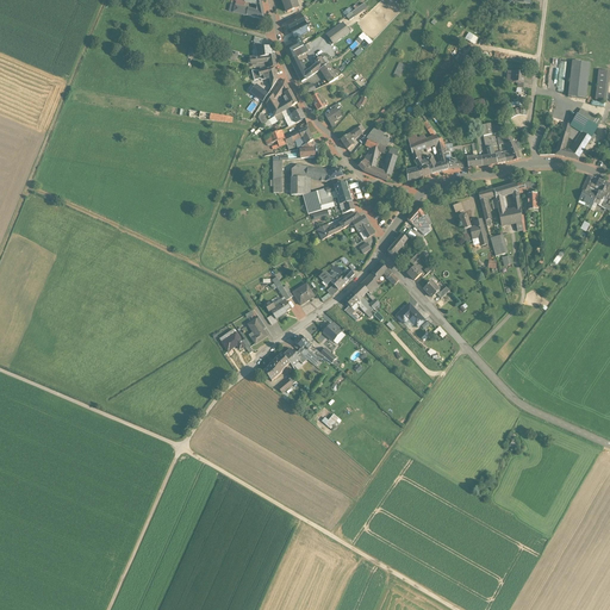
[(281,0),(287,13),(298,10),(294,0),(281,0)]
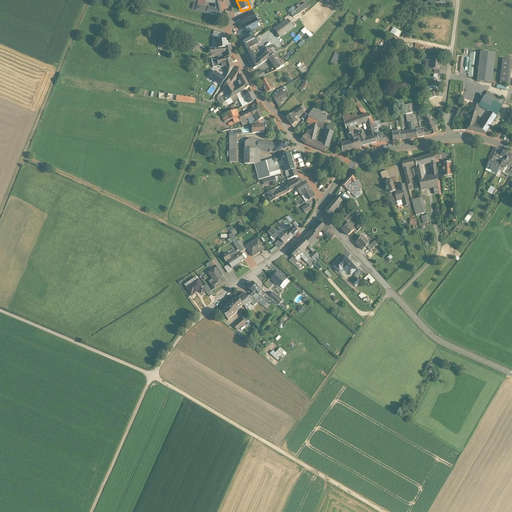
[(306,9),(302,4),(294,11),(298,15),(306,9)]
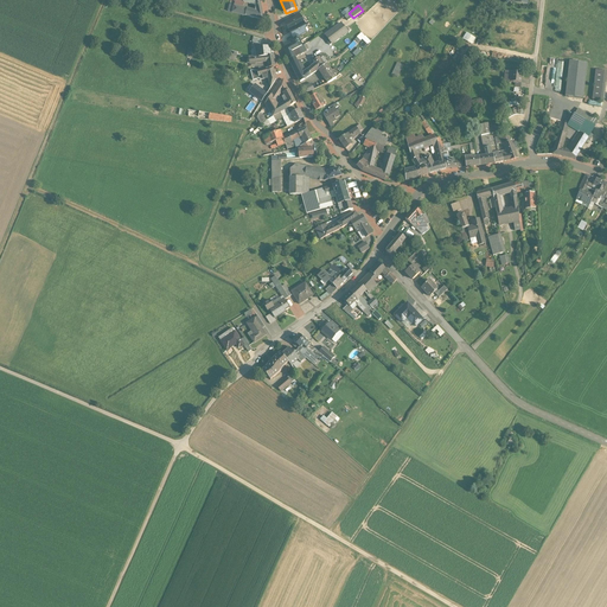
[(236,6),(234,6),(232,13),(246,17),(246,16),(247,10),(236,6)]
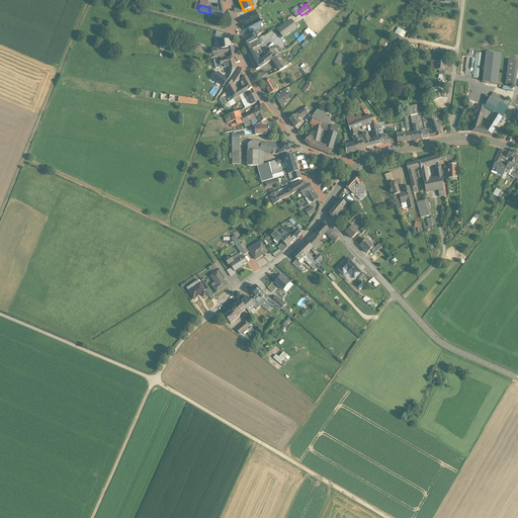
[(223,9),(218,7),(218,10),(210,8),(209,13),(223,17),(224,17),(224,11),(224,9),(223,9)]
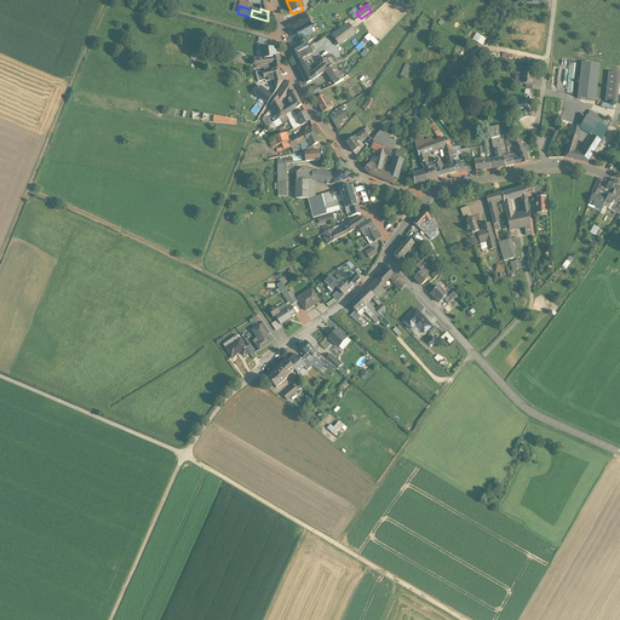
[(306,17),(292,26),(294,32),(310,23),(306,17)]
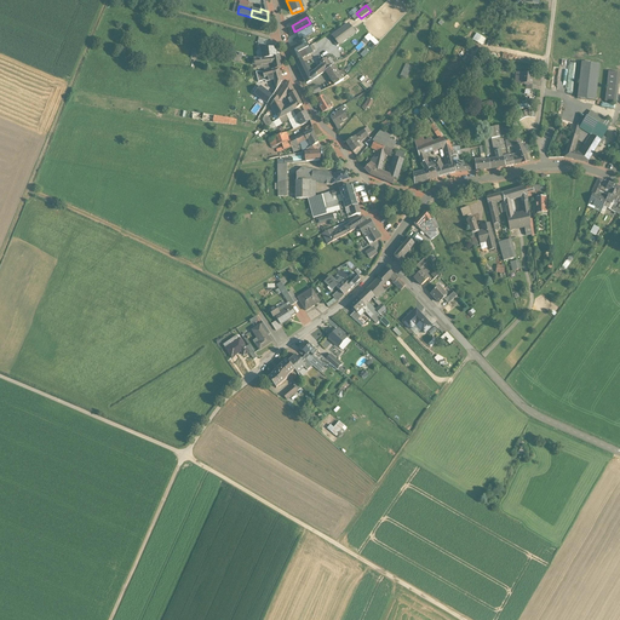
[(310,23),(294,32),(299,40),(304,39),(313,34),(311,30),(313,29),(310,23)]
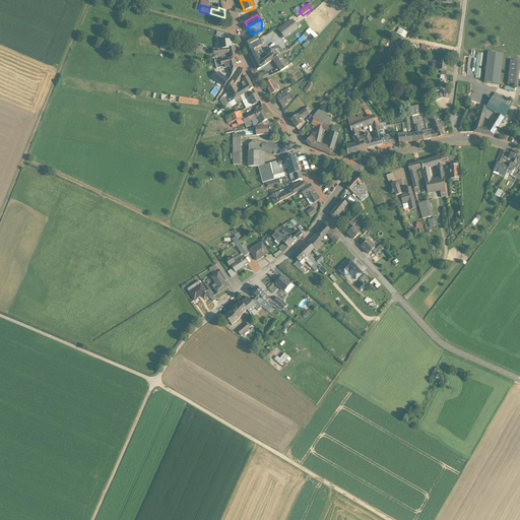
[(293,20),(278,30),(284,38),(298,28),(293,20)]
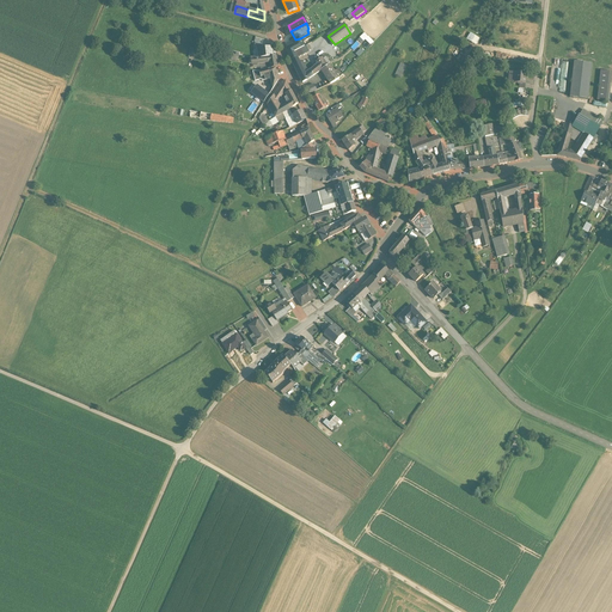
[(477,44),(481,37),(472,32),(469,40),(477,44)]
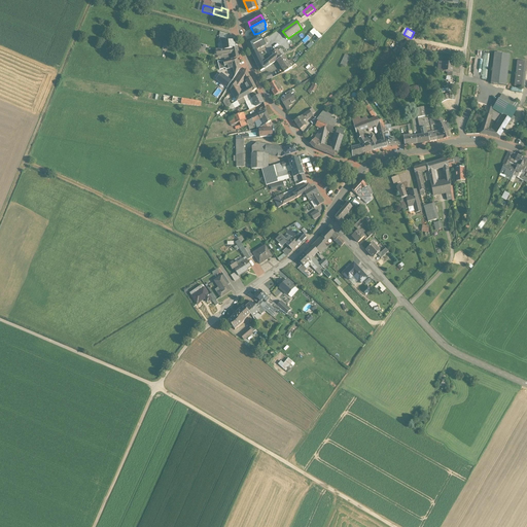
[(253,39),(247,42),(250,51),(255,49),(253,45),(262,40),(258,33),(254,34),(251,36),(253,39)]
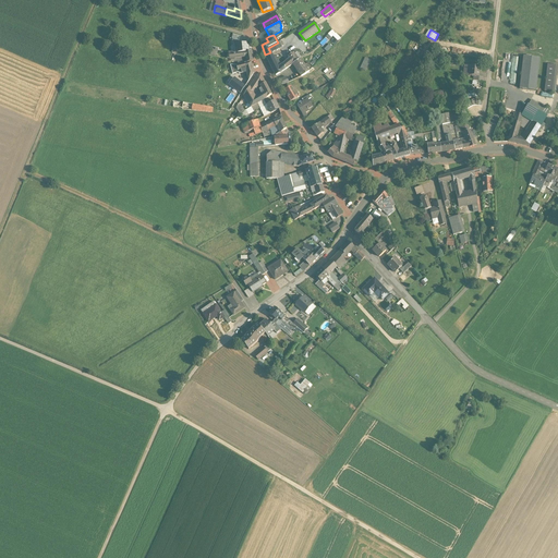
[(278,43),(268,48),(270,52),(278,49),(281,48),(281,47),(278,43)]
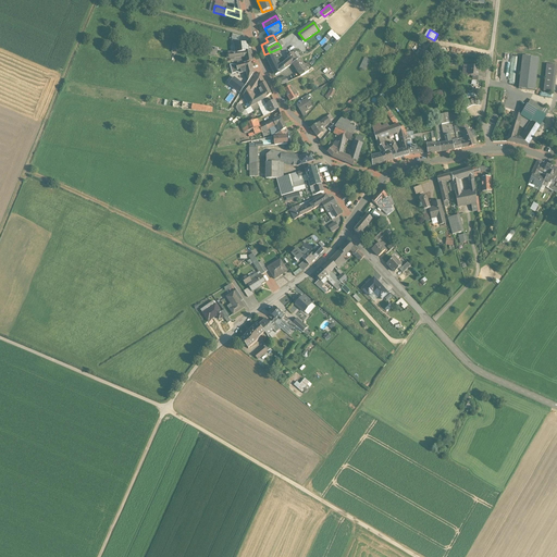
[(235,53),(248,52),(247,44),(239,45),(235,46),(235,53)]
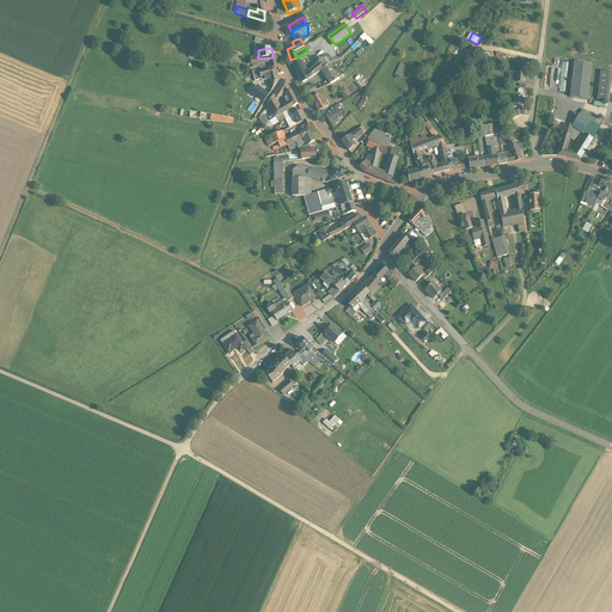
[(258,59),(256,59),(251,59),(252,66),(269,63),(270,69),(275,68),(277,68),(276,57),(273,57),(258,59)]
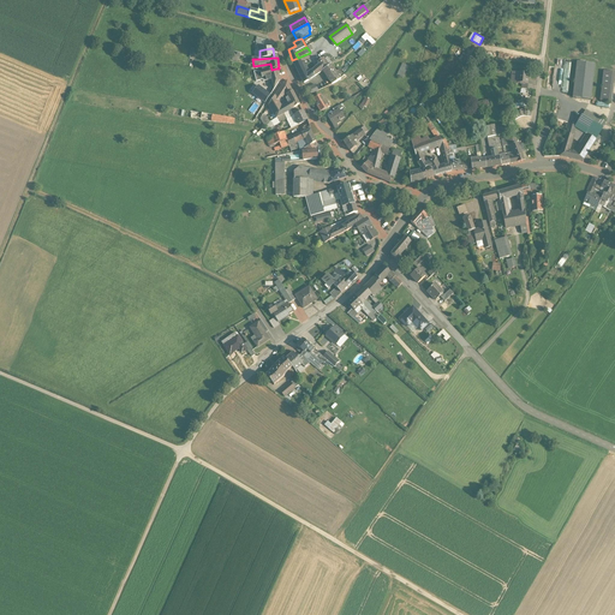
[(327,59),(324,60),(323,59),(317,63),(318,65),(311,71),(309,72),(306,75),(310,81),(323,71),(332,85),(336,83),(340,79),(327,59)]
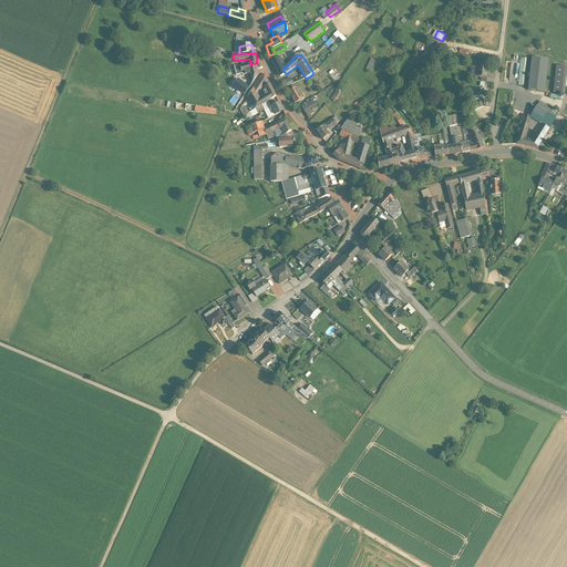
[(279,61),(278,59),(272,61),(278,72),(280,78),(286,74),(282,69),(279,61)]
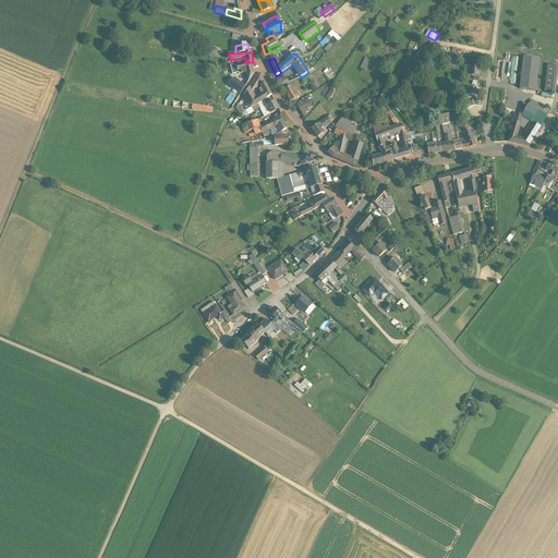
[(371,61),(365,58),(360,69),(366,71),(371,61)]
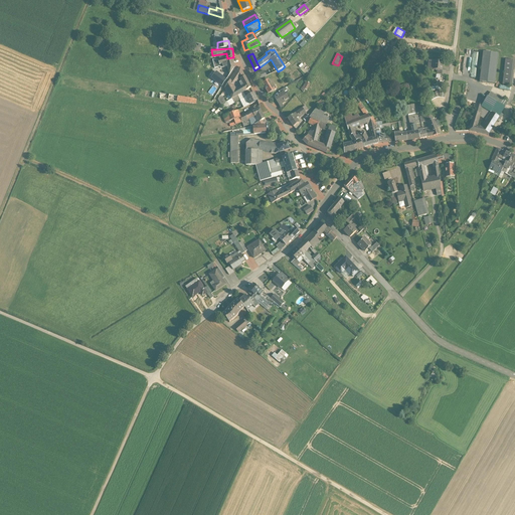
[(483,53),(480,82),(496,83),(499,55),(483,53)]
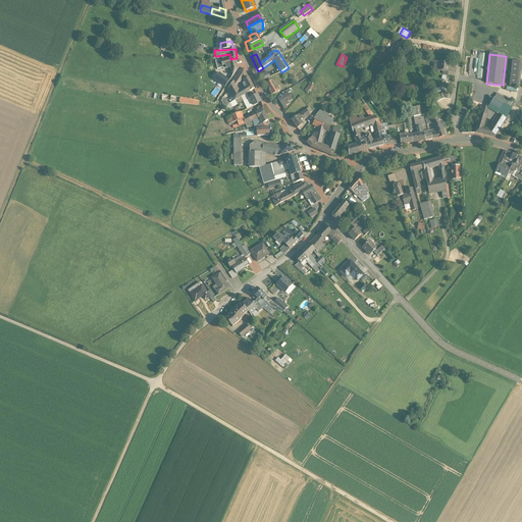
[(230,59),(221,61),(215,61),(217,69),(222,68),(223,69),(230,68),(230,69),(232,76),(238,68),(237,67),(235,58),(230,59)]
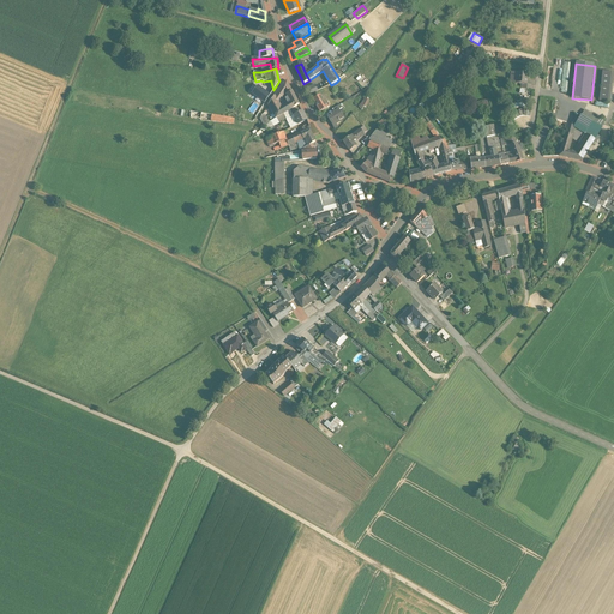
[(613,73),(602,72),(599,101),(611,103),(613,73)]
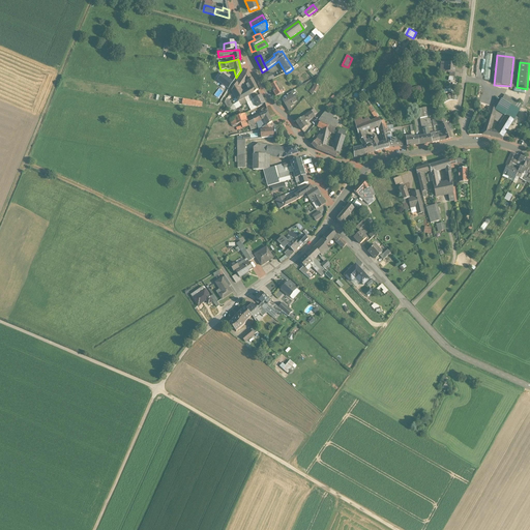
[(455,64),(444,63),(443,70),(446,70),(446,72),(450,72),(454,74),(455,64)]
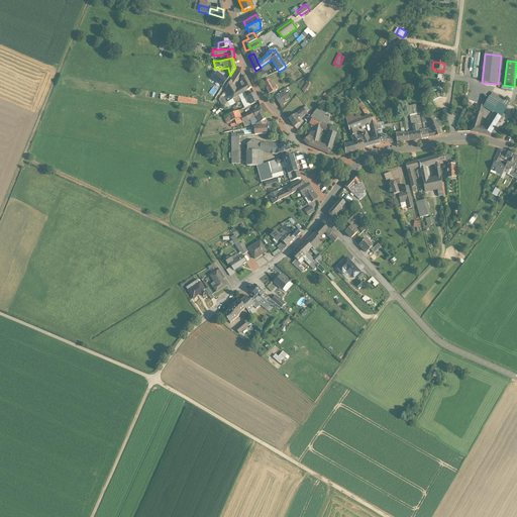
[(245,77),(241,68),(238,71),(234,75),(237,81),(240,80),(241,80),(245,77)]
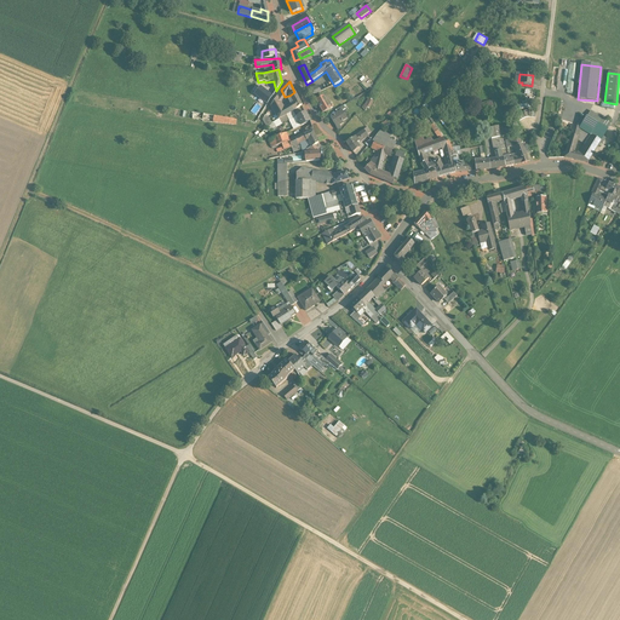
[(309,90),(313,96),(321,92),(319,86),(310,90),(309,90)]
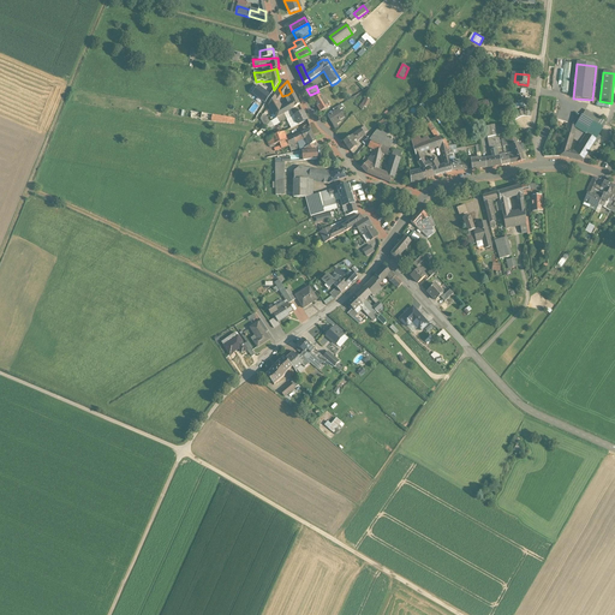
[(270,96),(257,87),(252,94),(266,103),(270,96)]
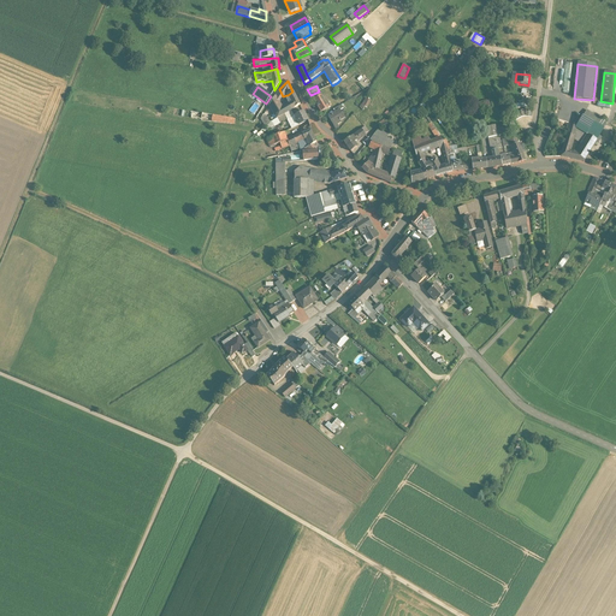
[(283,96),(279,89),(268,106),(277,119),(284,114),(280,110),(282,108),(277,100),(283,96)]
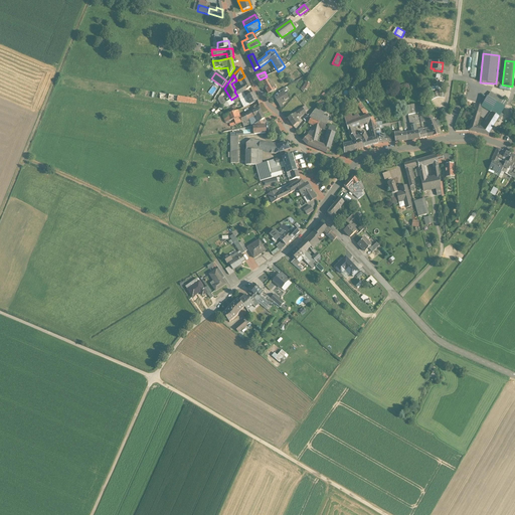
[(250,88),(244,76),(240,79),(241,81),(239,82),(241,88),(235,91),(234,92),(237,96),(250,88)]
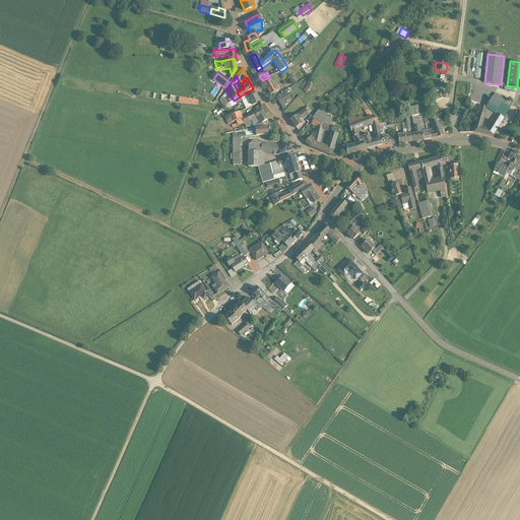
[(274,85),(271,81),(265,84),(271,95),(278,91),(275,84),(274,85)]
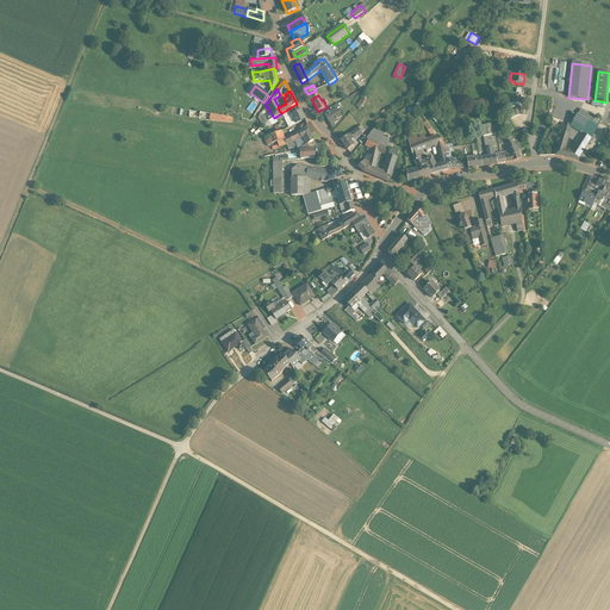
[(367,100),(362,98),(359,105),(358,105),(356,106),(360,110),(361,106),(363,107),(367,100)]
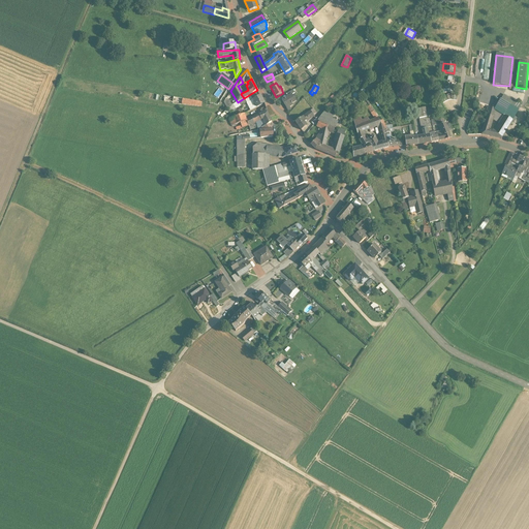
[(159,95),(151,93),(150,100),(158,102),(159,95)]
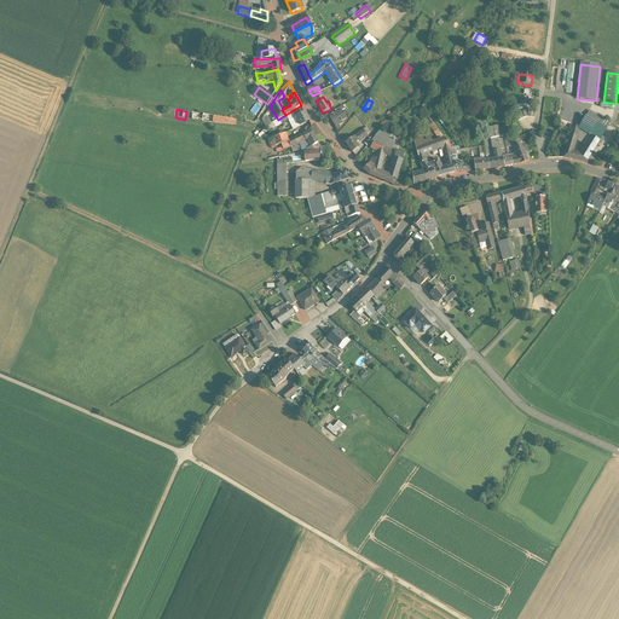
[(336,114),(330,117),(336,127),(343,123),(342,121),(347,119),(342,111),(342,110),(336,114)]
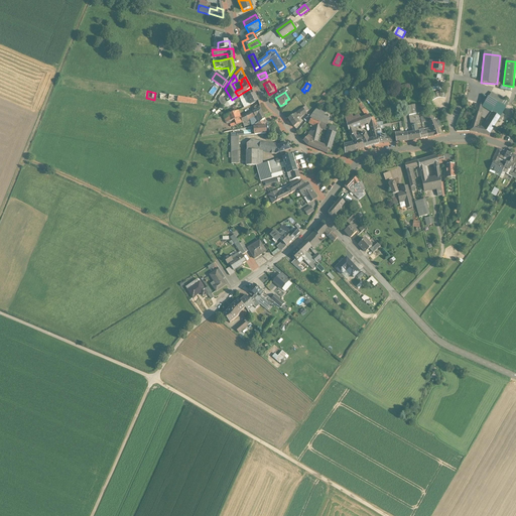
[(197,100),(169,95),(169,96),(161,94),(160,100),(168,102),(197,104),(197,100)]
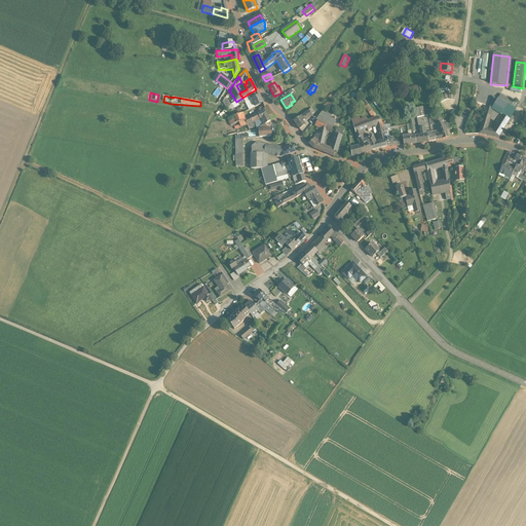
[(259,96),(252,99),(246,103),(249,110),(263,103),(259,96)]
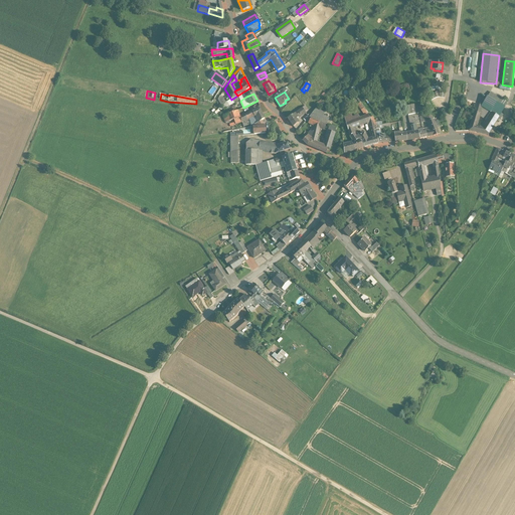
[(490,94),(487,98),(481,107),(498,118),(504,109),(499,106),(502,100),(490,94)]
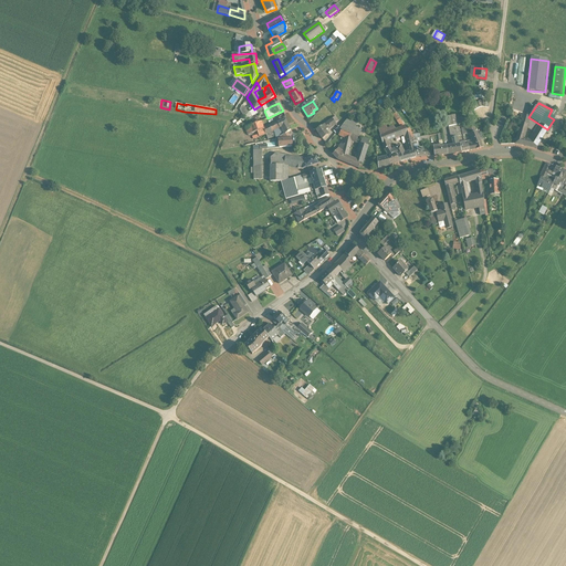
[(320,121),(328,108),(324,105),(315,117),(320,121)]
